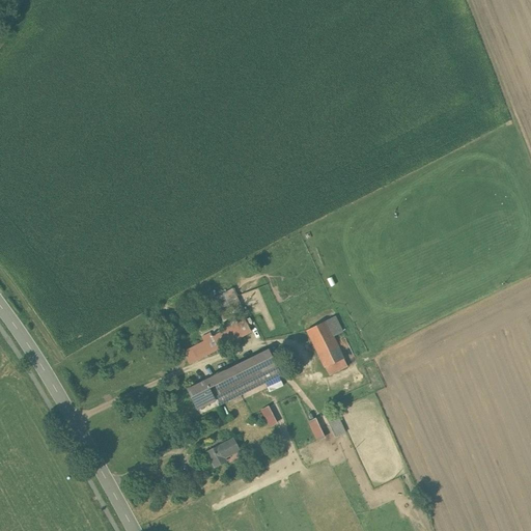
[(228,310),(243,304),(235,288),(221,294),(228,310)]
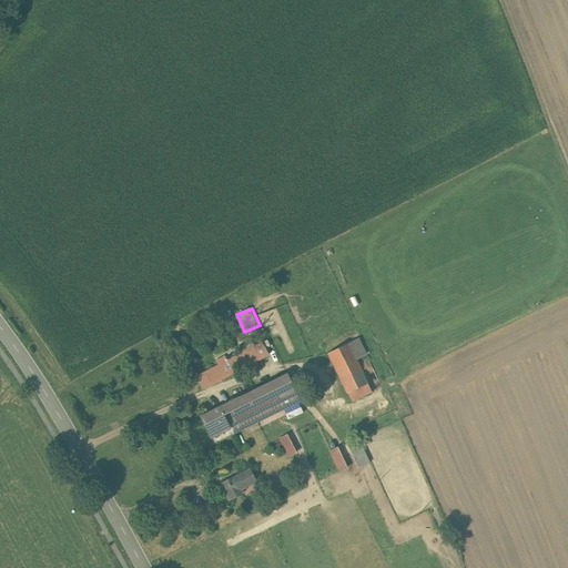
[(264,346),(256,350),(260,356),(267,353),(264,346)]
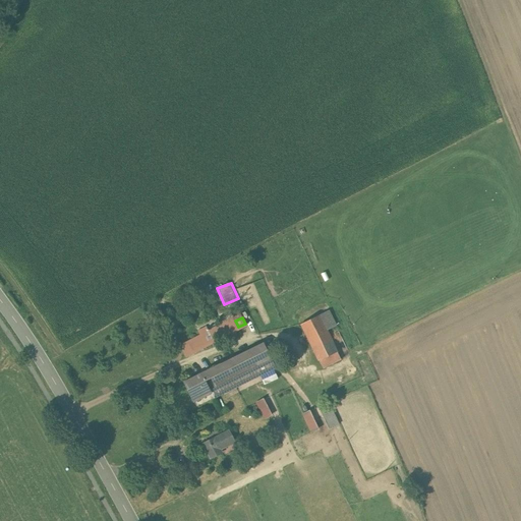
[(322,317),(303,326),(315,351),(334,343),(322,317)]
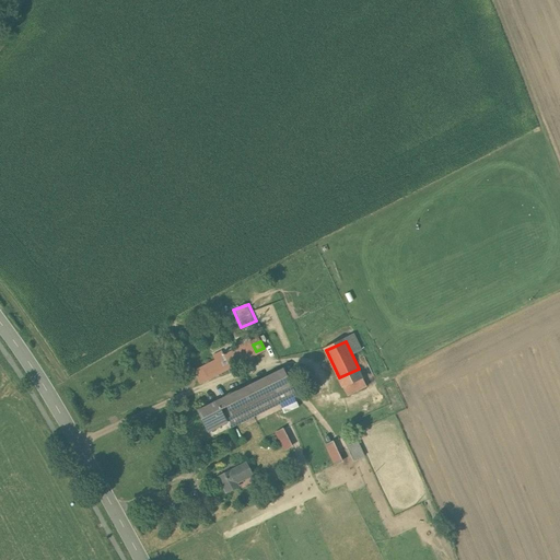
[(252,342),(179,377),(186,388),(257,353),(256,351),(253,345),(252,342)]
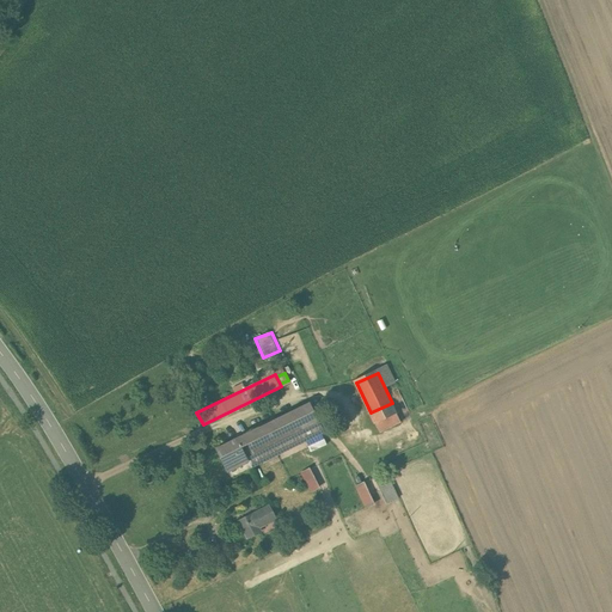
[(311,402),(215,448),(228,472),(248,463),(252,469),(325,434),(311,402)]
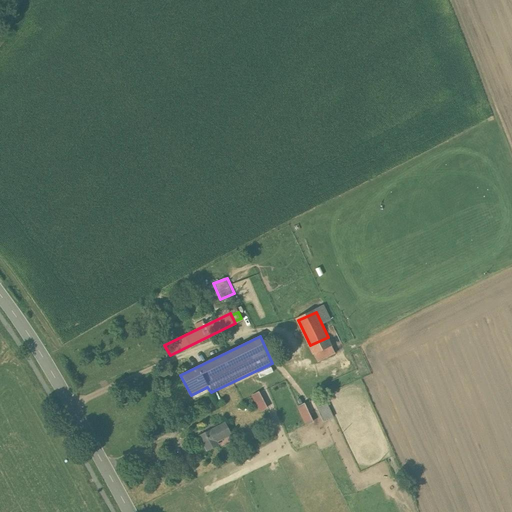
[(328,337),(310,345),(317,362),(334,354),(328,337)]
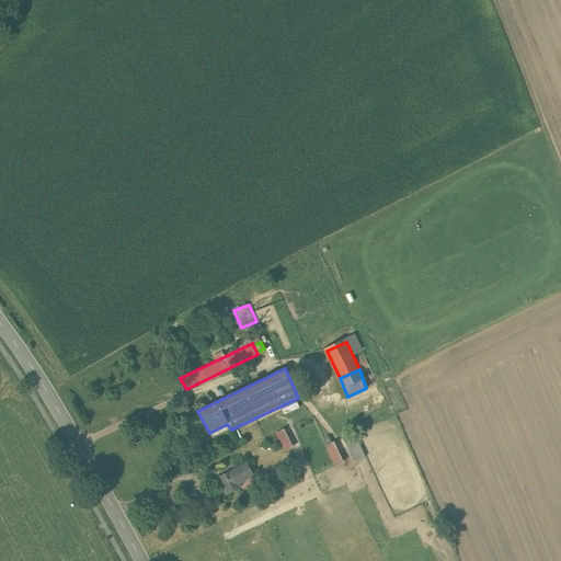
[(277,432),(285,454),(296,449),(288,427),(277,432)]
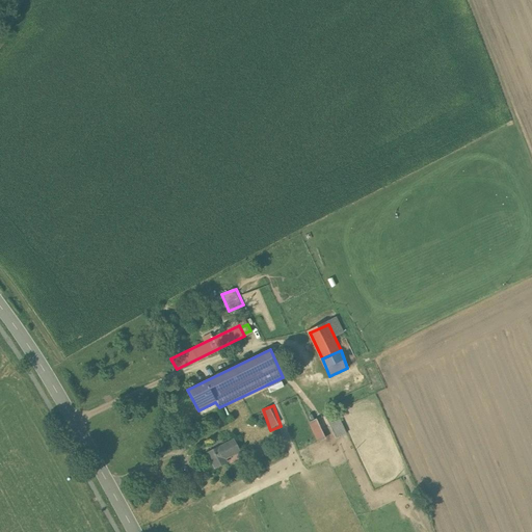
[(330,418),(340,437),(349,433),(340,414),(330,418)]
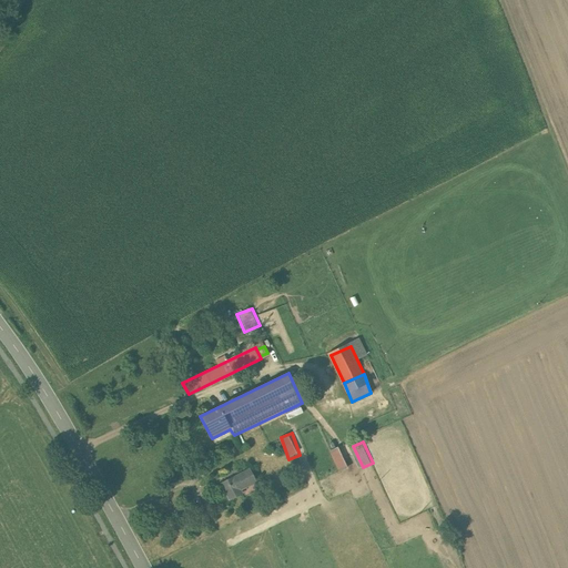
[(342,446),(331,450),(341,473),(352,467),(342,446)]
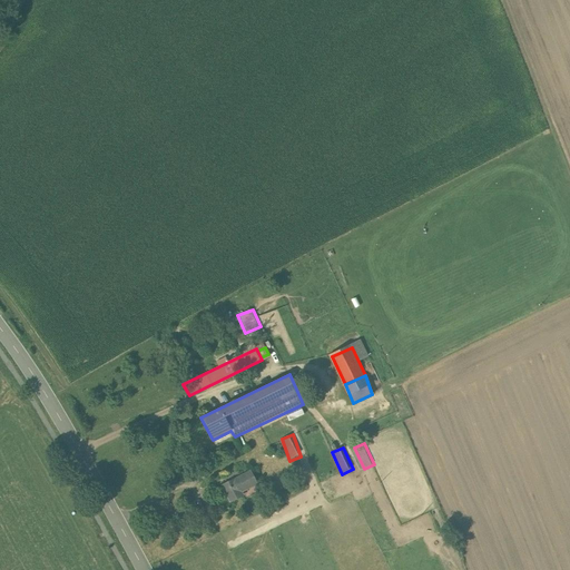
[(249,472),(222,485),(229,501),(243,495),(241,492),(256,484),(249,472)]
